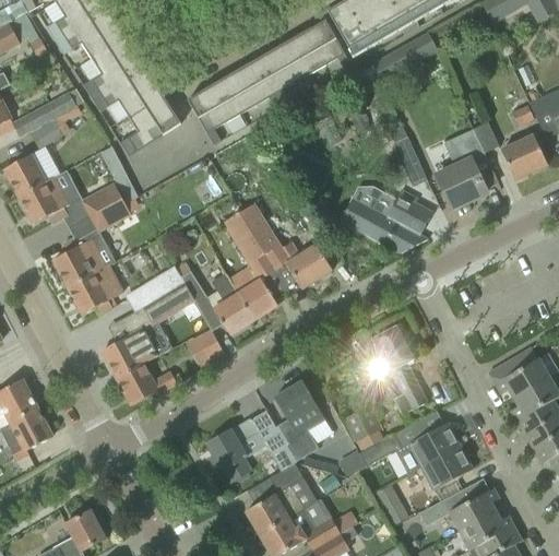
[(0,26),(9,22),(25,13),(27,12),(26,11),(26,10),(21,0),(15,0),(0,8),(0,26)]
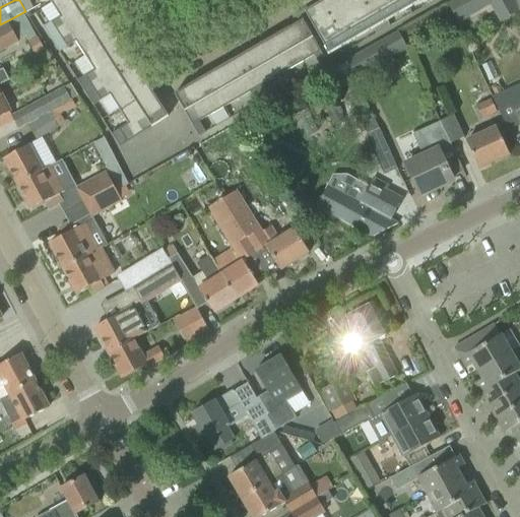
[(51,37),(99,6),(94,0),(52,0),(60,14),(43,24),(51,37)]
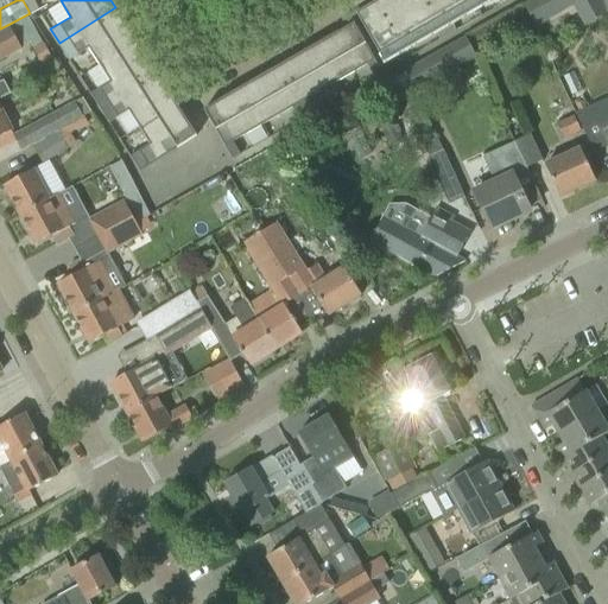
[(455,27),(447,12),(468,0),(373,0),(355,11),(379,51),(431,21),(439,37),(455,27)]
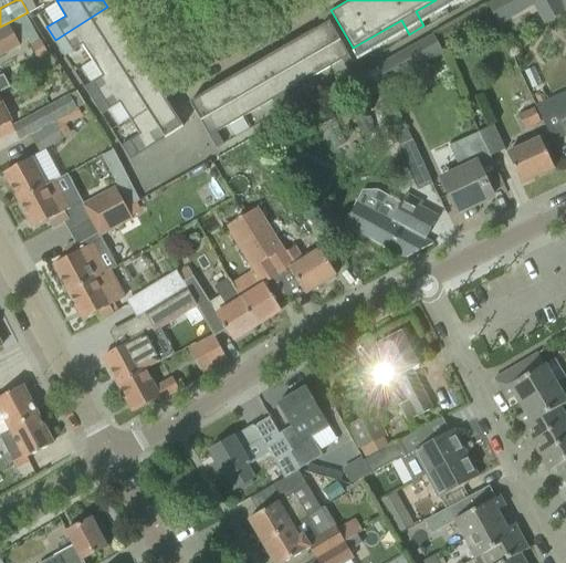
[(498,0),(488,6),(496,21),(526,7),(538,0),(498,0)]
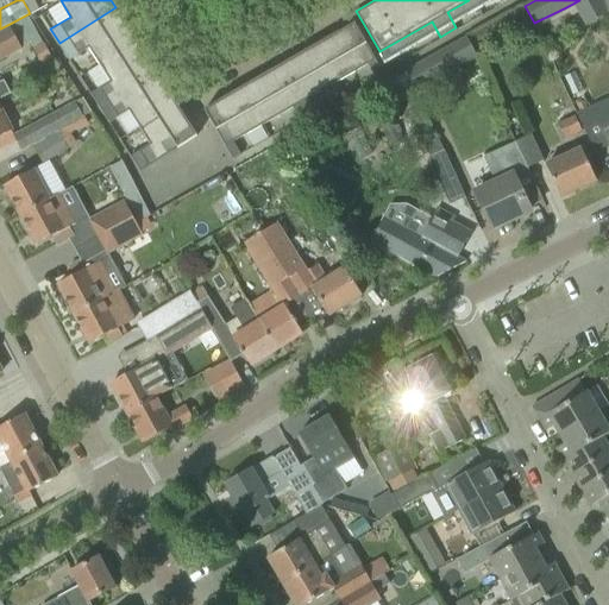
[(99,62),(136,38),(115,7),(60,43),(69,57),(88,45),(99,62)]
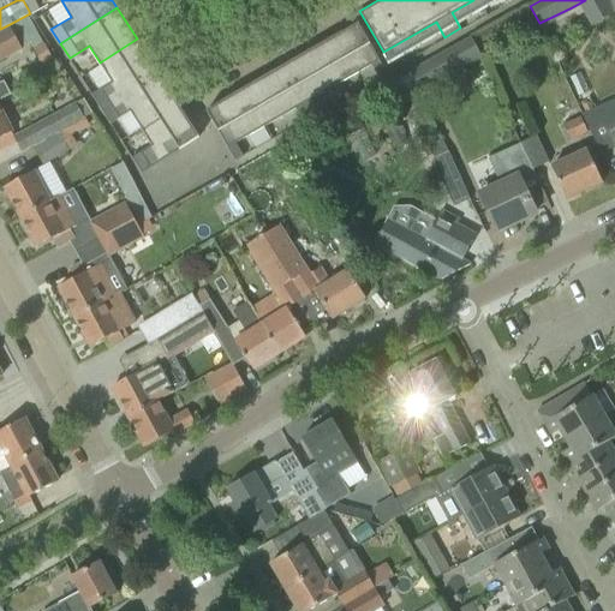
[(386,71),(357,22),(318,43),(339,78),(369,60),(378,76),(386,71)]
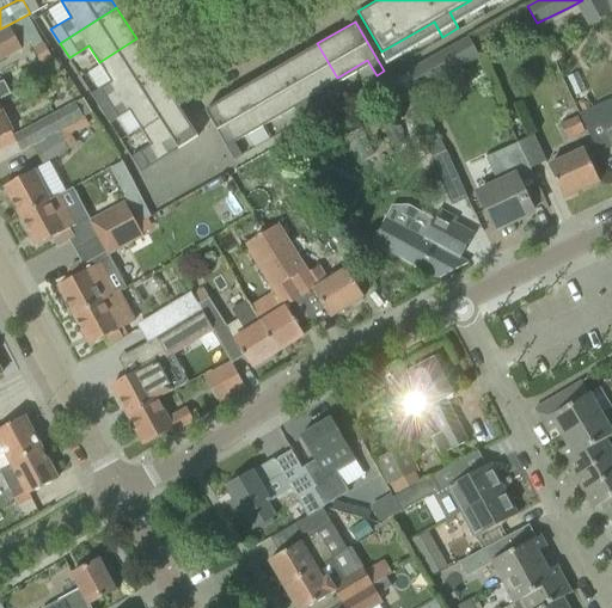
[(10,24),(0,29),(0,56),(22,45),(10,24)]
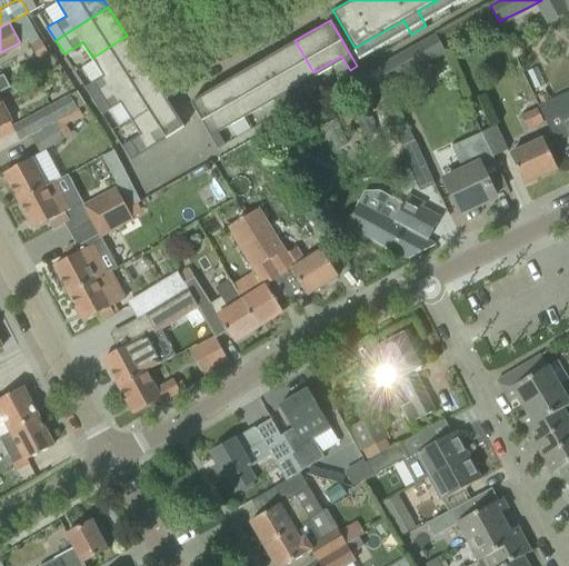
[(435,33),(417,43),(427,61),(446,51),(435,32),(435,33)]
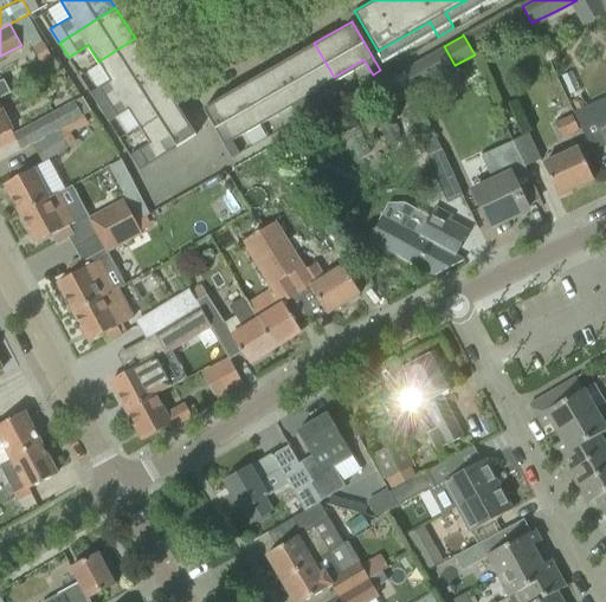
[(155,69),(135,38),(98,62),(109,78),(90,91),(98,105),(155,69)]
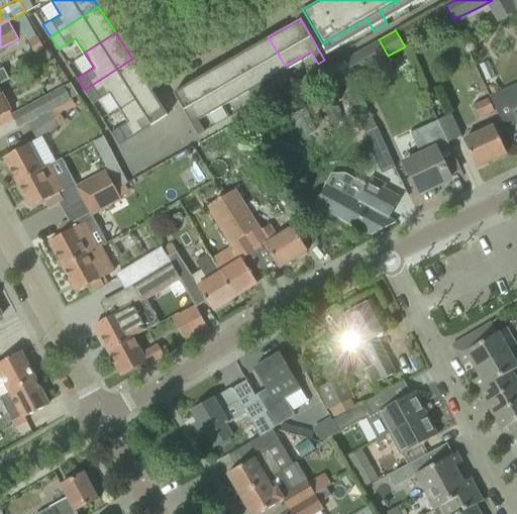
[(37,35),(28,40),(34,53),(43,47),(37,35)]
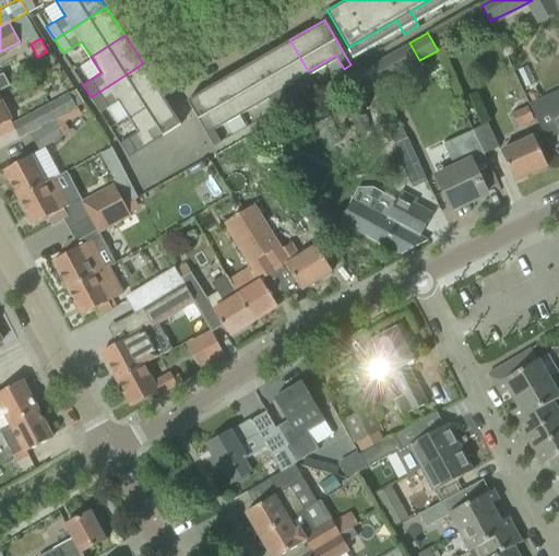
[(308,71),(289,39),(256,59),(282,104),(289,101),(281,86),(308,71)]
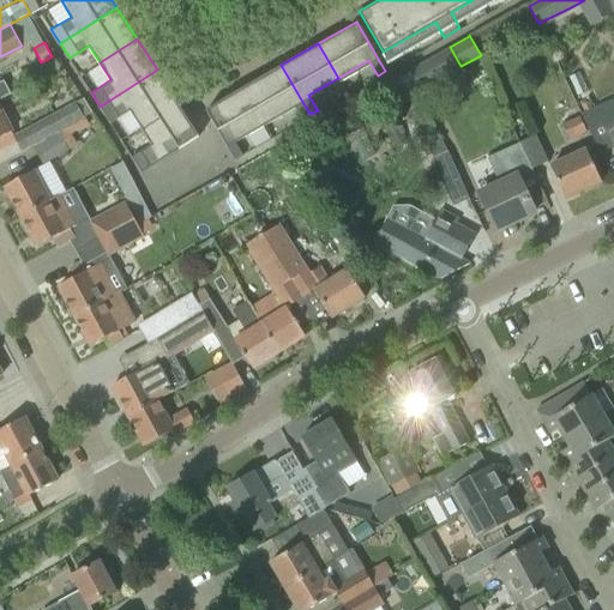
[(413,67),(410,68),(421,89),(435,80),(425,60),(413,67)]
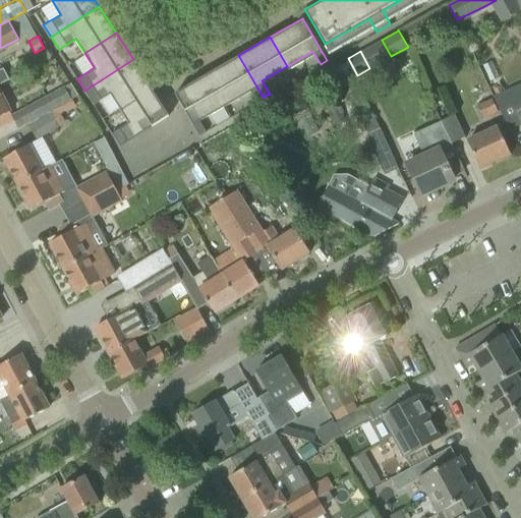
[(263,97),(238,55),(207,73),(223,102),(248,88),(255,101),(263,97)]
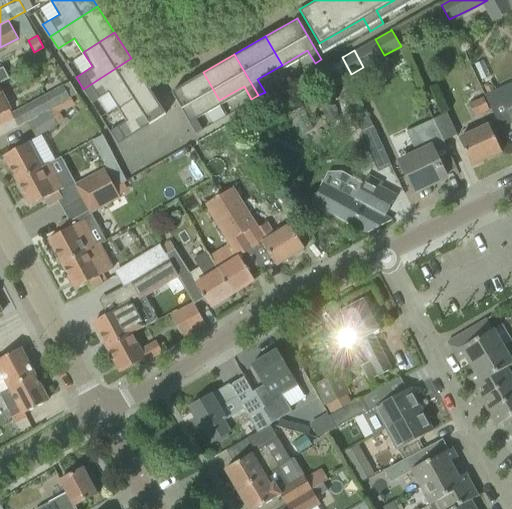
[(148,85),(131,58),(83,89),(91,101),(107,91),(116,105),(148,85)]
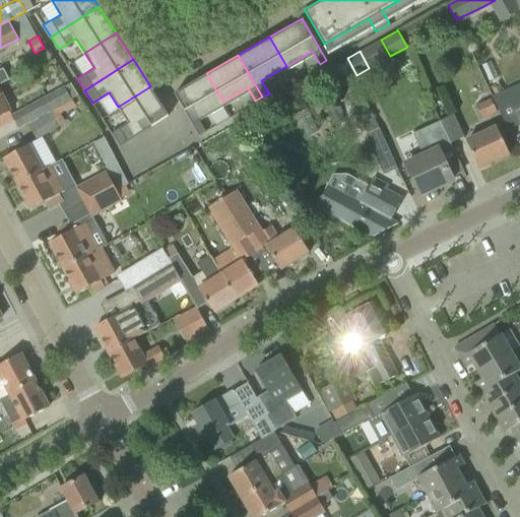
[(0,81),(8,77),(2,66),(0,67),(0,81)]
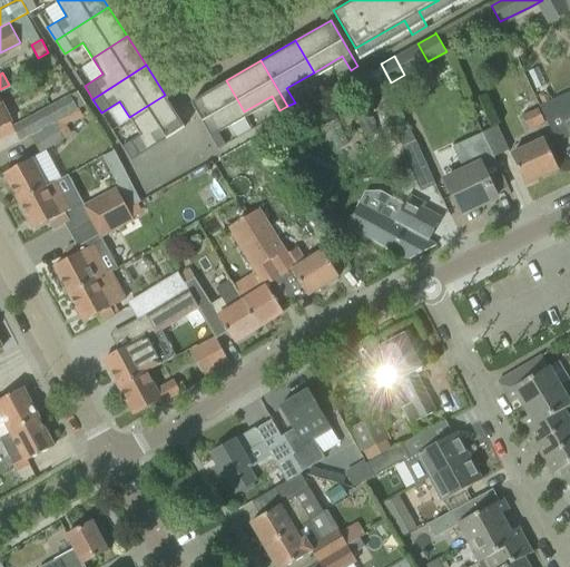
[(216,128),(244,111),(226,80),(190,100),(217,147),(225,143),(216,128)]
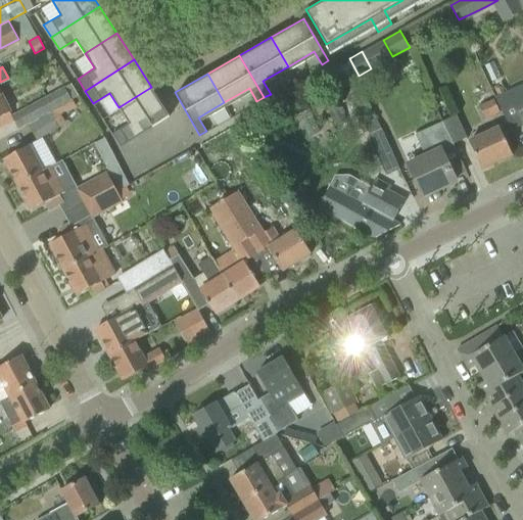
[(510,128),(512,128),(511,125),(522,119),(522,83),(495,96),(502,109),(510,128)]
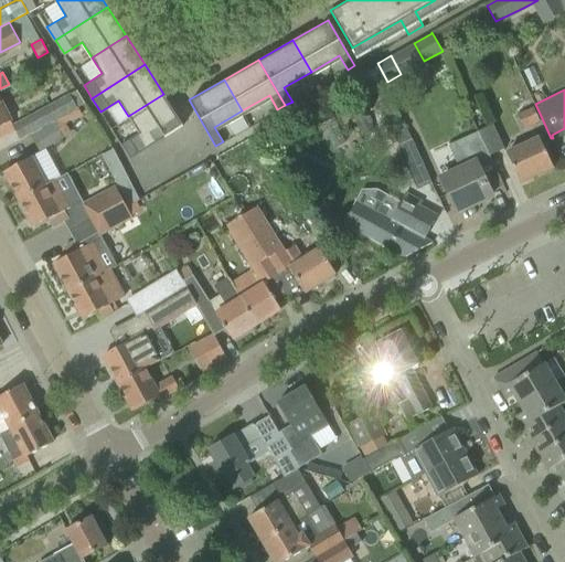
[(40,127),(54,119),(77,107),(70,92),(32,112),(40,127)]
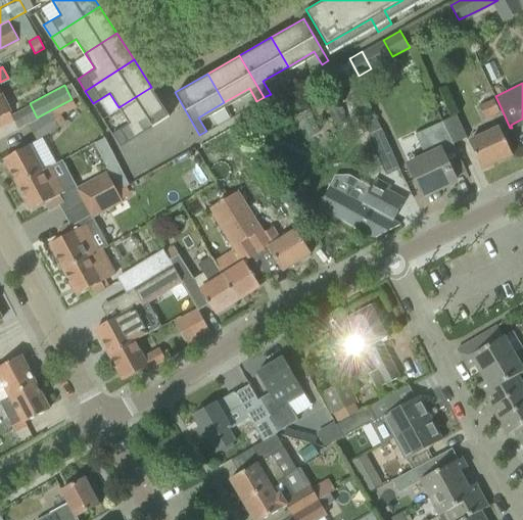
[(169,114),(151,87),(119,107),(129,122),(111,132),(120,145),(169,114)]
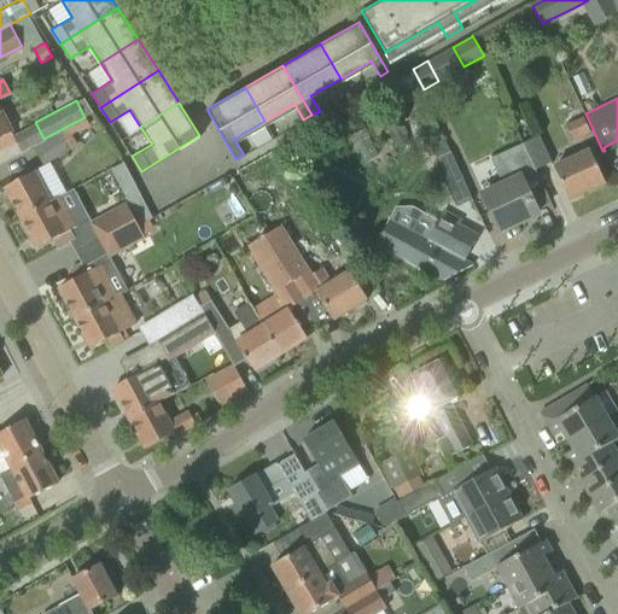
[(0,109),(0,147),(16,139),(0,109)]
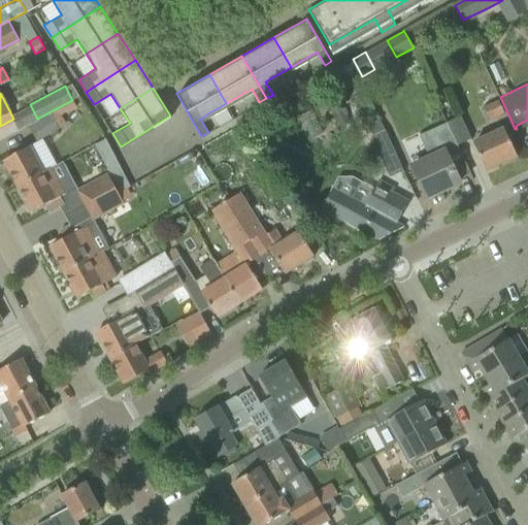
[(483,103),(490,119),(504,111),(498,97),(483,103)]
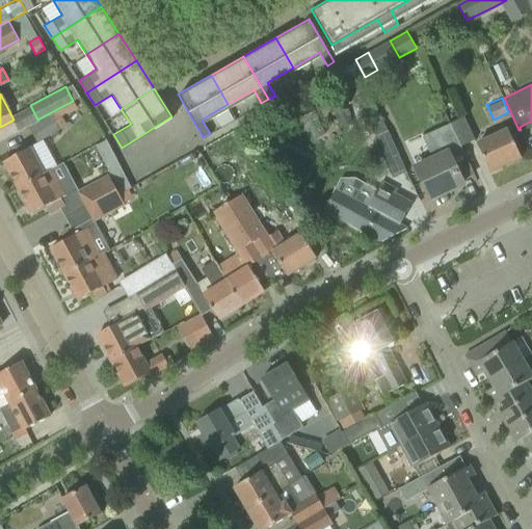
[(345,107),(333,111),(336,120),(341,124),(347,121),(348,114),(345,107)]
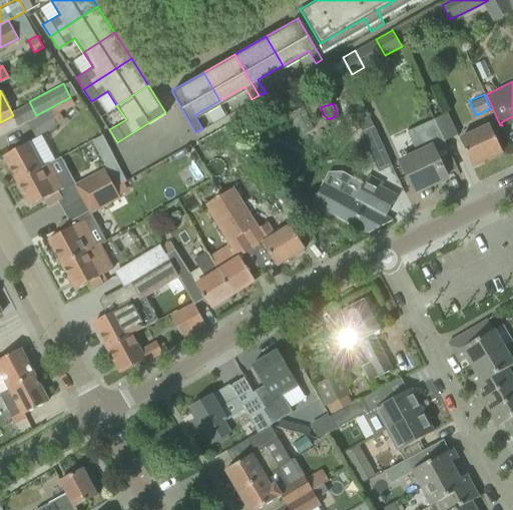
[(49,108),(36,115),(27,120),(36,135),(57,123),(49,108)]
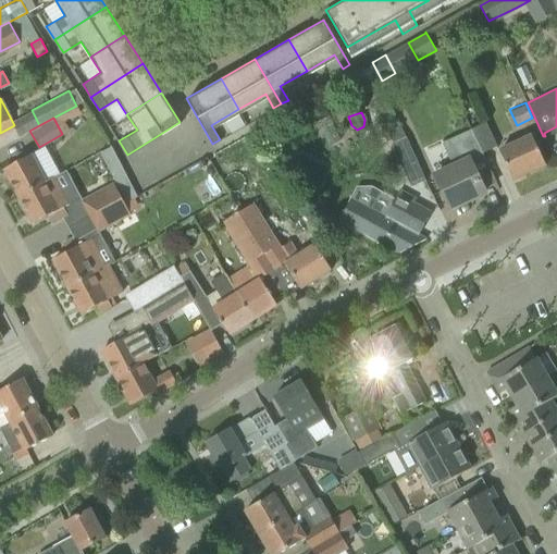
[(486,121),(471,127),(482,151),(497,144),(486,121)]
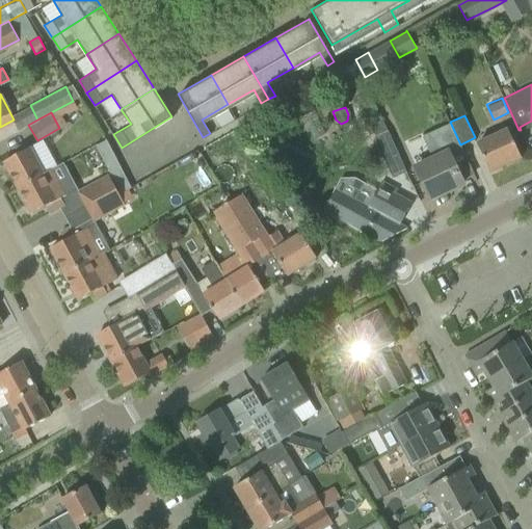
[(374,136),(384,159),(399,153),(389,129),(388,130),(382,117),(370,123),(375,135),(374,136)]
